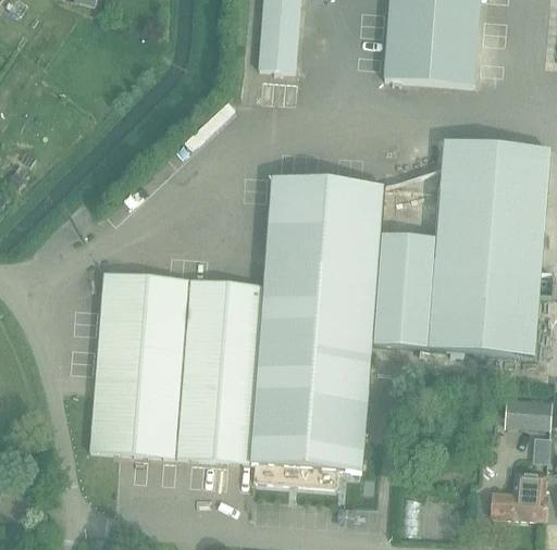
[(263,0),(259,67),(273,70),(273,73),(282,74),(282,70),(294,71),(299,0),(263,0)]
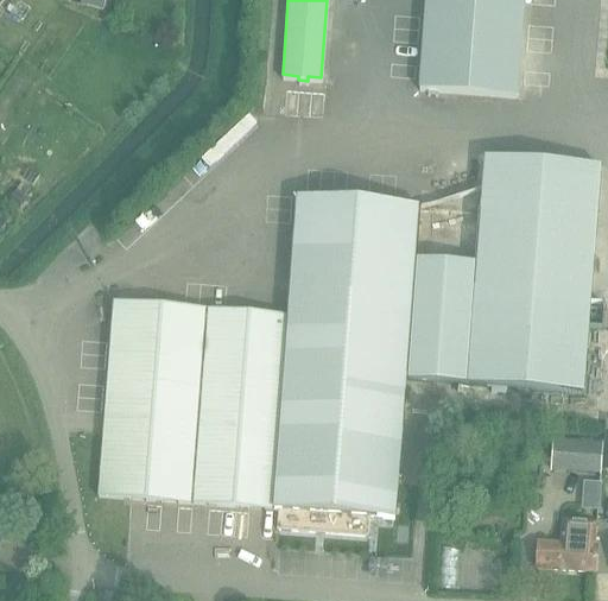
[(424,0),(418,83),(514,90),(520,0),(424,0)]
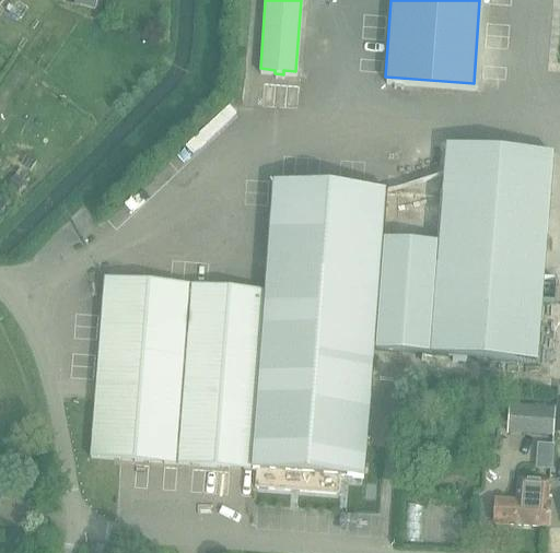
[(443,190),(432,349),(539,355),(552,148),(446,141),(443,190)]
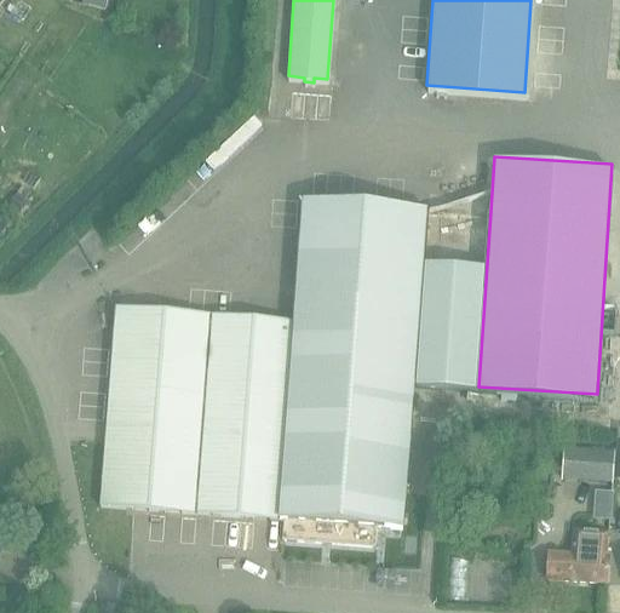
[(29,167),(23,177),(34,184),(40,175),(29,167)]
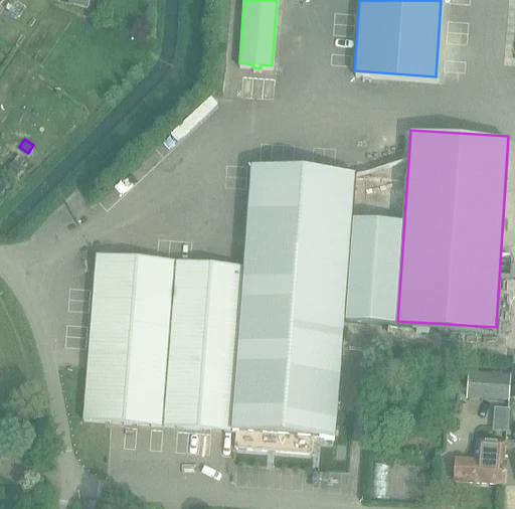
[(13,157),(7,166),(14,170),(20,162),(13,157)]
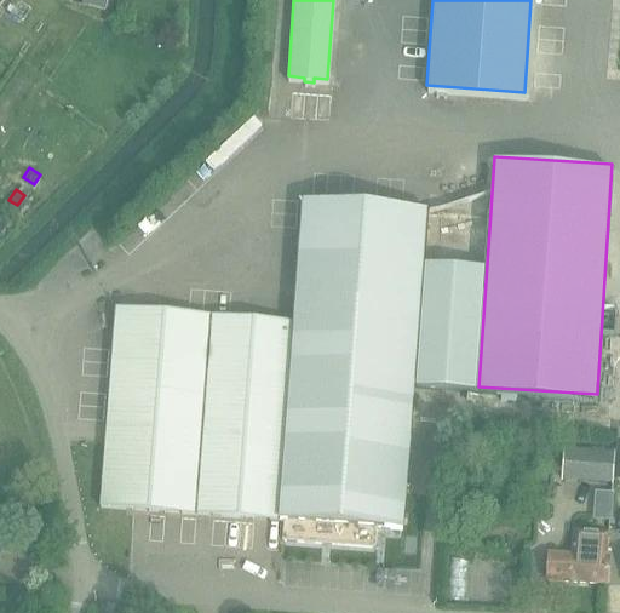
[(287,315),(274,515),(285,516),(283,534),(373,542),(375,522),(402,525),(403,500),(409,417),(412,381),(478,387),(491,211),(423,206),(296,196),(287,315)]
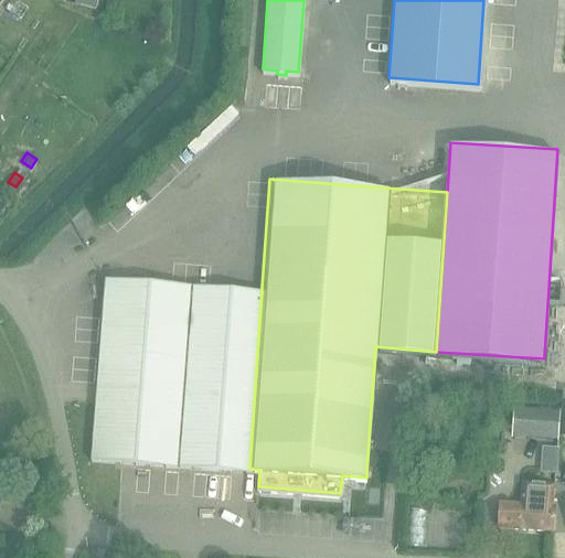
[(249,469),(262,287),(105,276),(92,455),(249,469)]
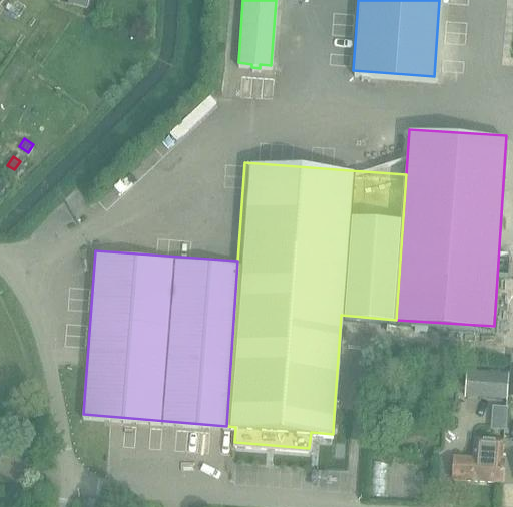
[(374,391),(386,391),(387,363),(375,362),(374,391)]
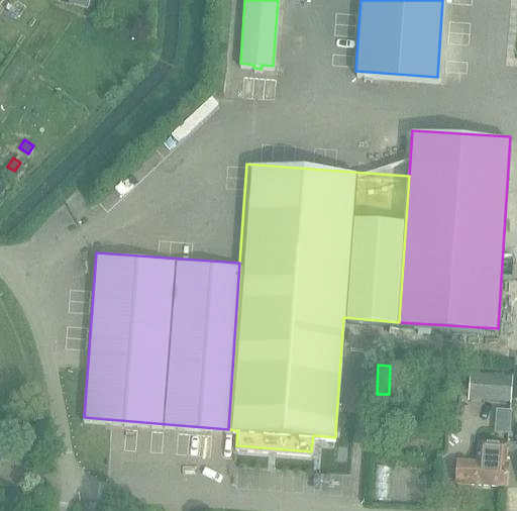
[(470,393),(510,396),(511,374),(471,371),(470,393)]
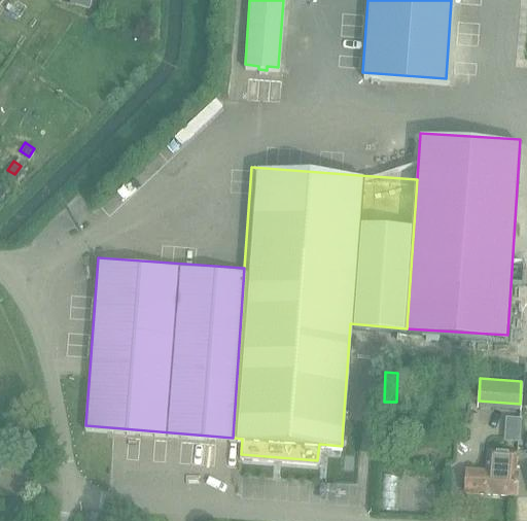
[(516,492),(517,472),(517,469),(516,469),(517,448),(487,446),(485,466),(466,465),(465,467),(464,488),(516,492)]
